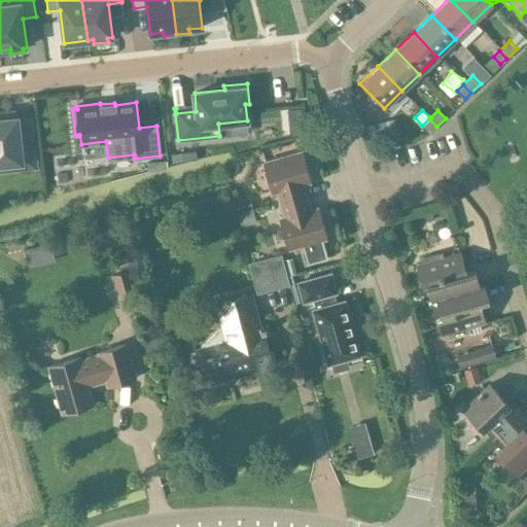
[(16,121),(16,118),(0,119),(0,164),(21,162),(21,159),(33,157),(29,120),(16,121)]
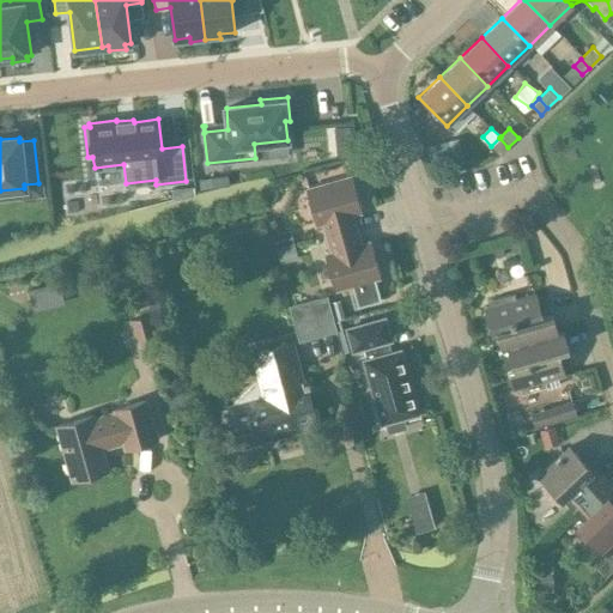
[(508,147),(499,138),(491,146),(499,155),(508,147)]
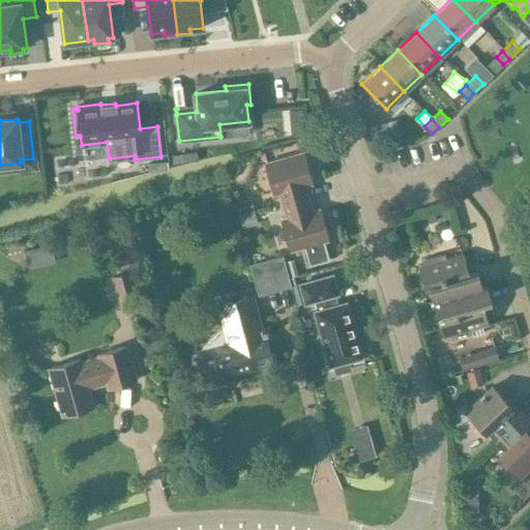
[(183,163),(198,160),(197,152),(182,153),(183,163)]
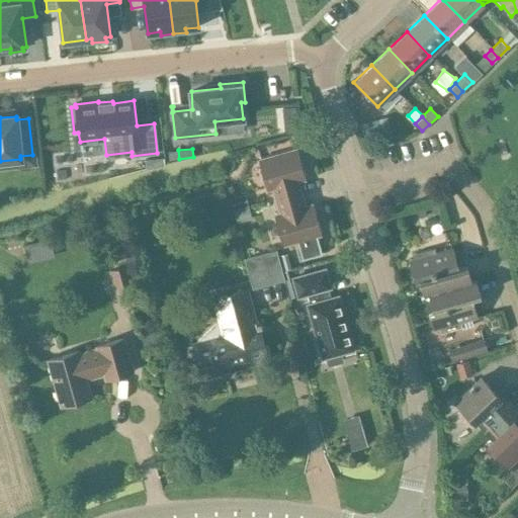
[(169,160),(179,159),(178,150),(168,151),(169,160)]
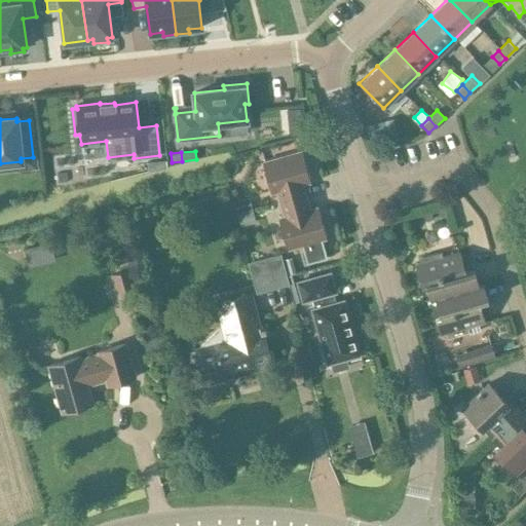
[(277,191),(282,204),(306,197),(303,184),(310,182),(301,152),(263,162),(272,192),(277,191)]
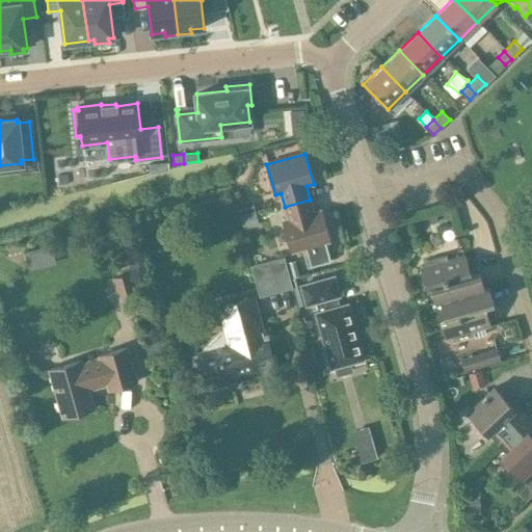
[(168,169),(167,162),(150,164),(150,175),(168,169)]
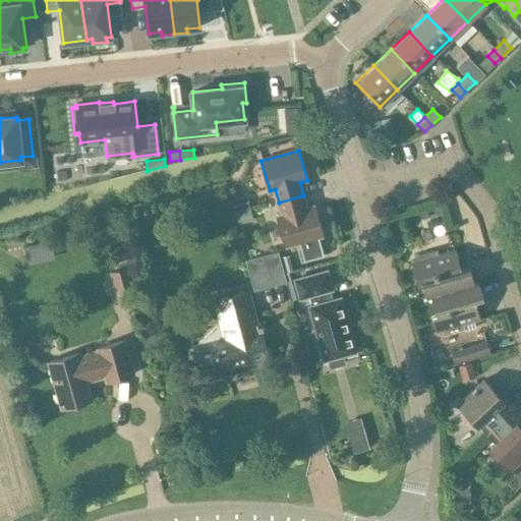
[(303,195),(279,203),(282,215),(277,217),(285,246),(323,236),(314,207),(307,209),(303,195)]
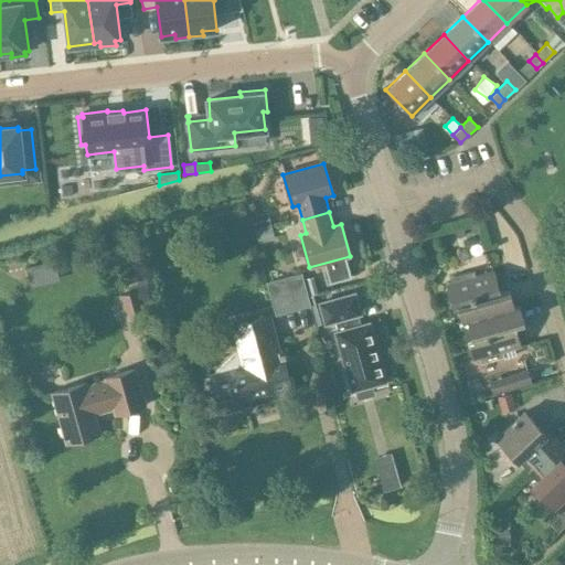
[(255,230),(268,226),(264,213),(252,217),(255,230)]
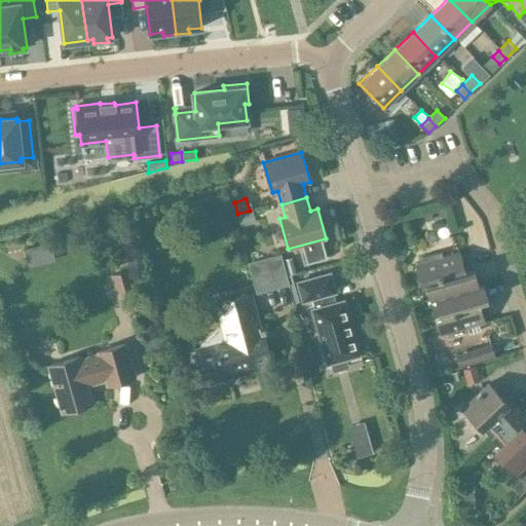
[(237,215),(241,226),(253,223),(250,212),(237,215)]
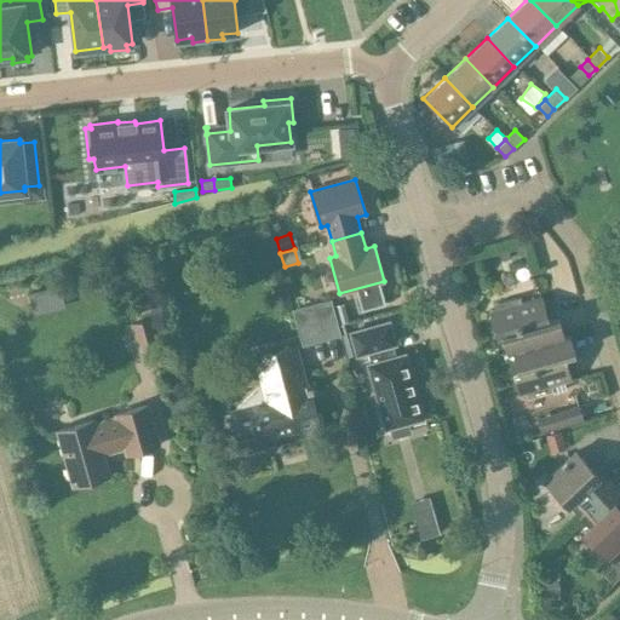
[(59,286),(29,293),(34,311),(64,304),(59,286)]
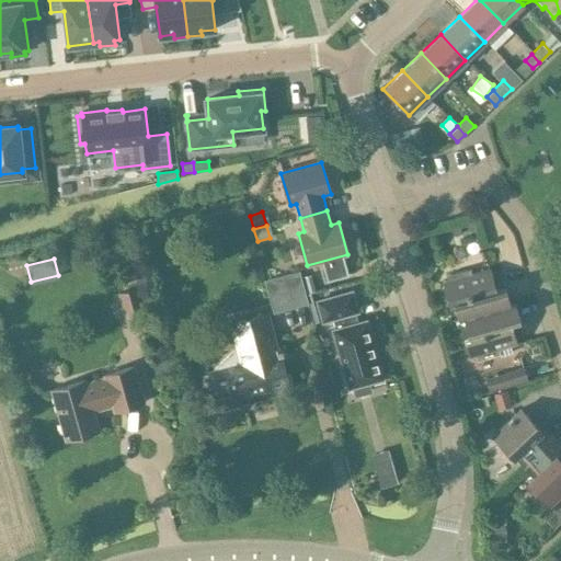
[(458,318),(464,317),(510,302),(505,285),(495,288),(489,267),(471,272),(470,267),(446,274),(447,278),(443,281),(448,302),(454,301),(458,318)]
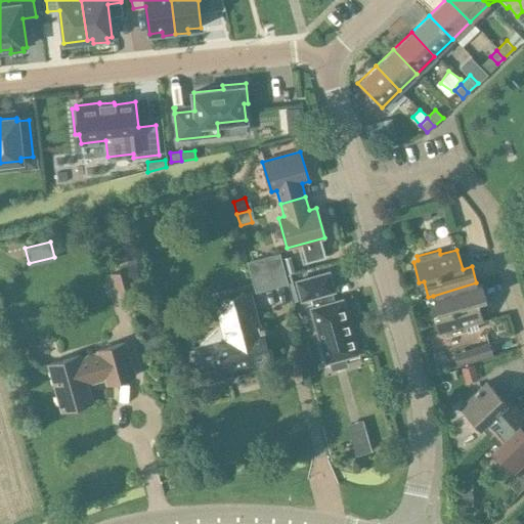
[(280,253),(248,262),(256,293),(289,284),(280,253)]
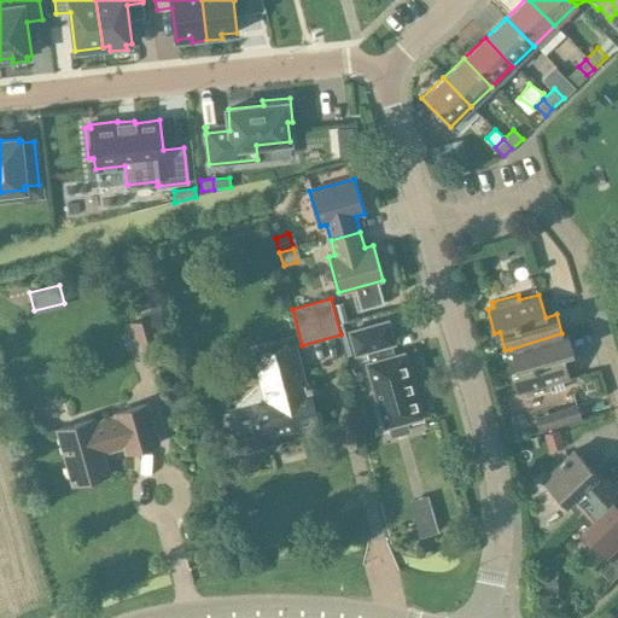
[(140,355),(162,350),(165,349),(156,315),(130,322),(140,355)]
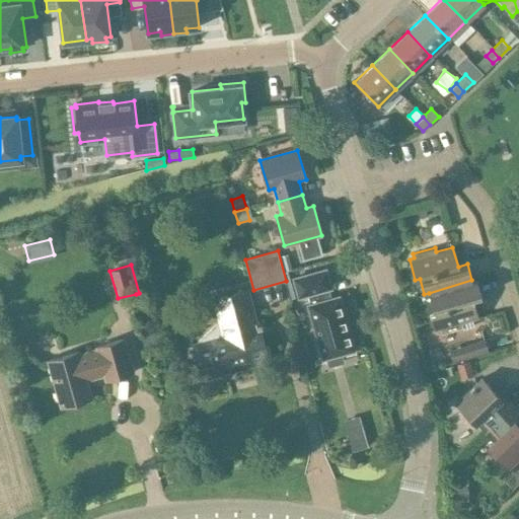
[(342,362),(340,354),(353,350),(339,296),(329,299),(327,289),(329,288),(324,270),(293,279),(298,297),(308,294),(310,304),(307,305),(322,359),(326,358),(328,366),(342,362)]
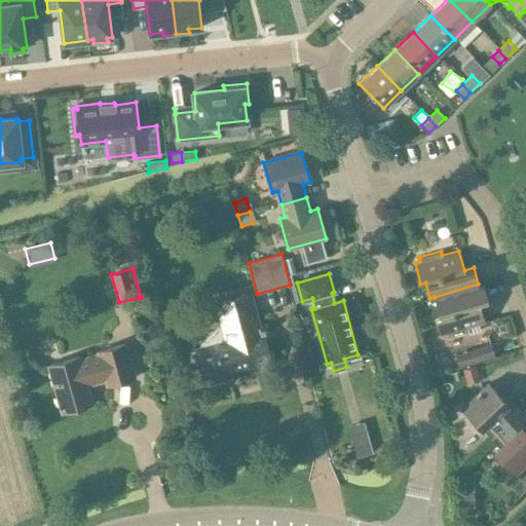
[(483,282),(478,284),(435,297),(439,310),(434,312),(441,334),(445,333),(446,338),(468,331),(467,327),(485,322),(479,301),(487,299),(483,282)]
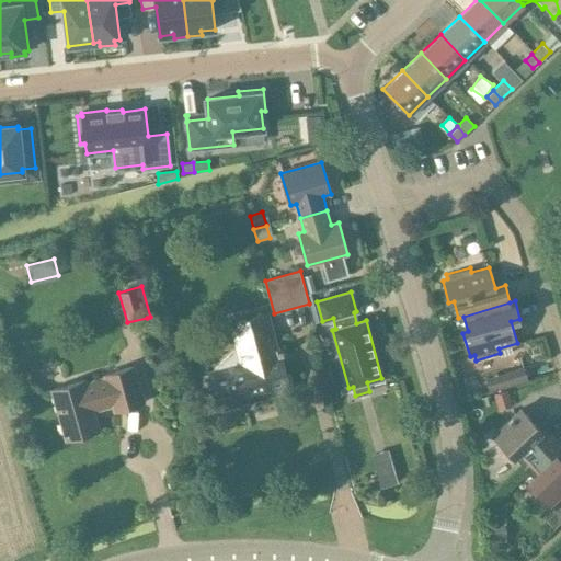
[(231,323),(237,345),(210,371),(220,409),(289,390),(279,354),(284,353),(283,347),(277,348),(267,313),(231,323)]
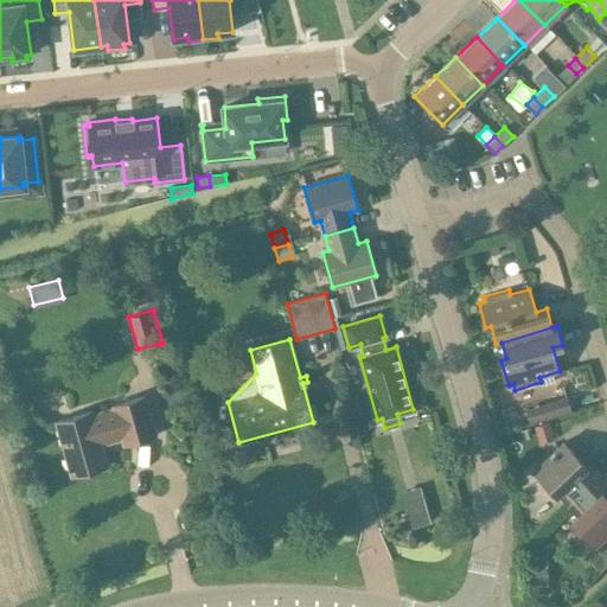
[(125,445),(155,435),(145,396),(114,406),(115,409),(93,415),(91,411),(57,422),(72,475),(107,465),(101,443),(123,438),(125,445)]
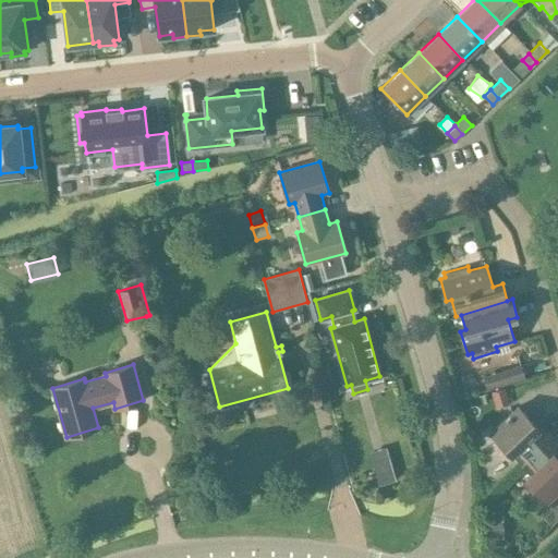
[(521,365),(502,371),(506,384),(525,378),(521,365)]
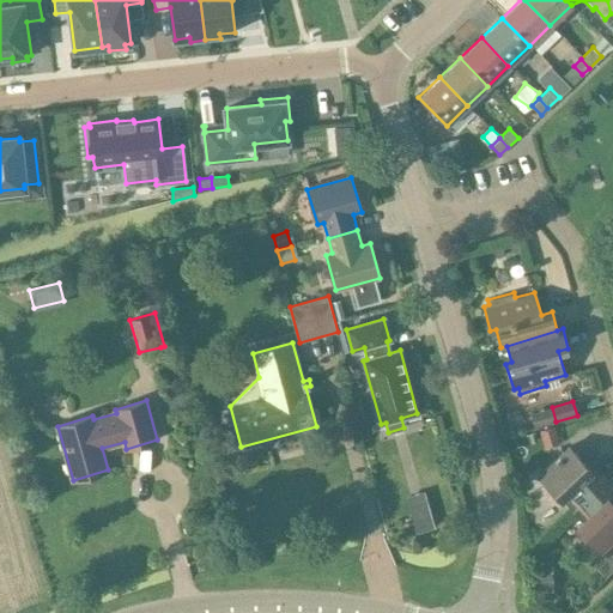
[(562,497),(572,508),(604,478),(593,466),(589,469),(568,447),(538,474),(560,498),(562,497)]
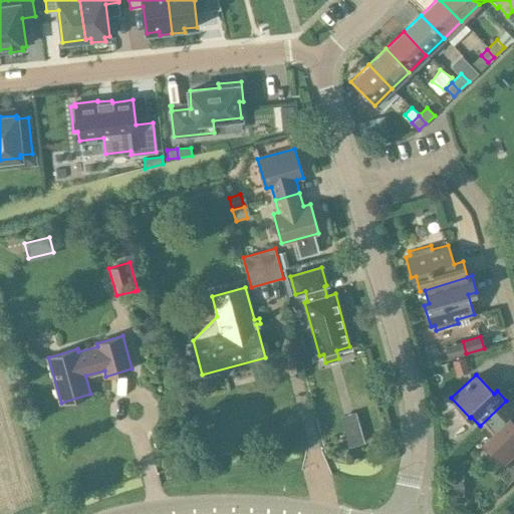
[(513,409),(506,401),(480,426),(489,435),(482,441),(502,462),(513,450),(513,424),(508,418),(513,412),(513,409)]
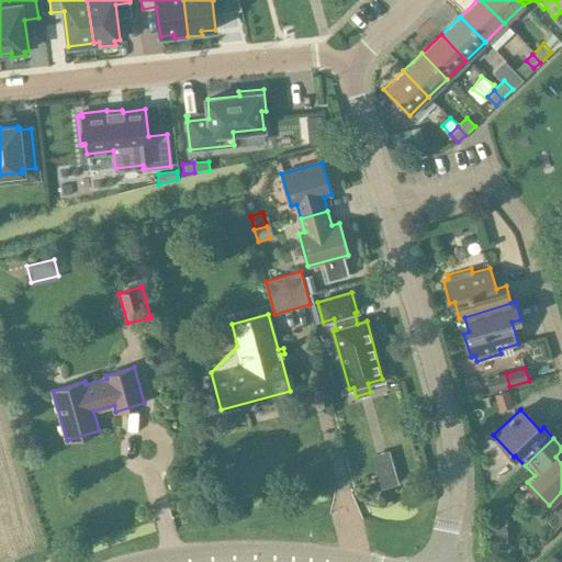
[(397,484),(393,467),(378,471),(382,489),(397,484)]
